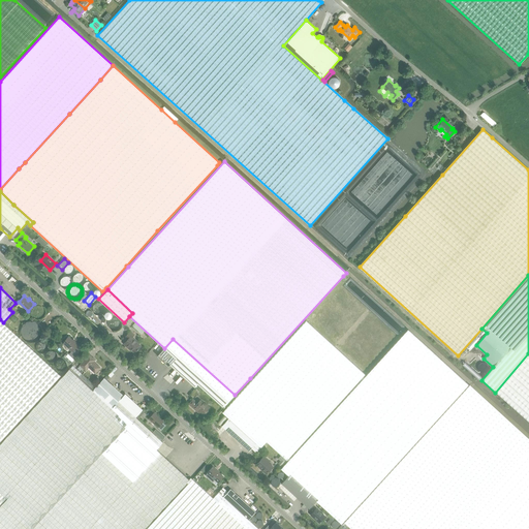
[(103,308),(103,307),(102,305),(101,304),(99,304),(97,304),(96,305),(95,306),(94,308),(95,310),(96,311),(97,312),(98,312),(100,312),(102,311),(102,310),(103,308)]
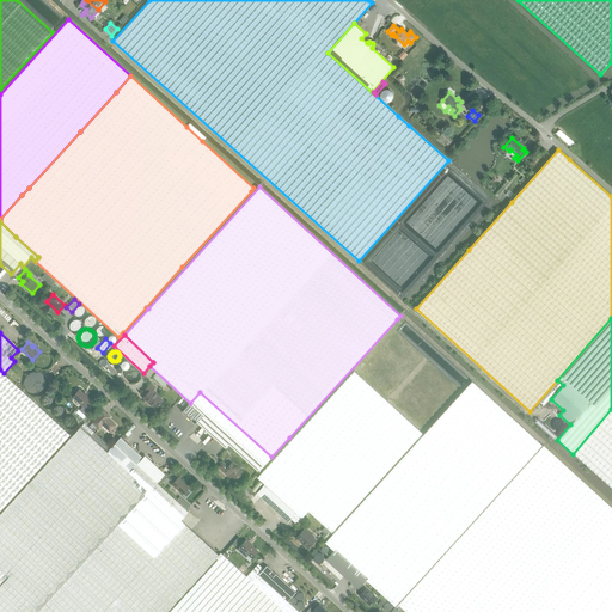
[(0,510),(71,434),(4,373),(0,369),(0,510)]
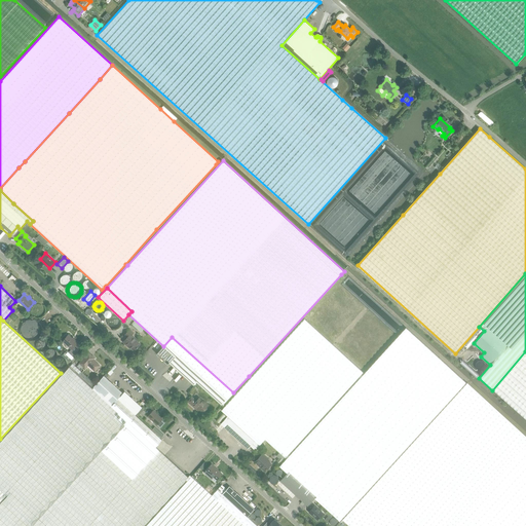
[(39,329),(38,327),(38,325),(37,324),(36,322),(34,321),(33,320),(31,320),(29,320),(27,320),(25,321),(24,322),(23,323),(22,324),(21,326),(21,328),(21,329),(21,331),(21,333),(22,334),(23,335),(25,337),(27,337),(28,338),(30,338),(32,338),(33,337),(34,337),(36,335),(37,334),(38,333),(38,331),(39,329)]
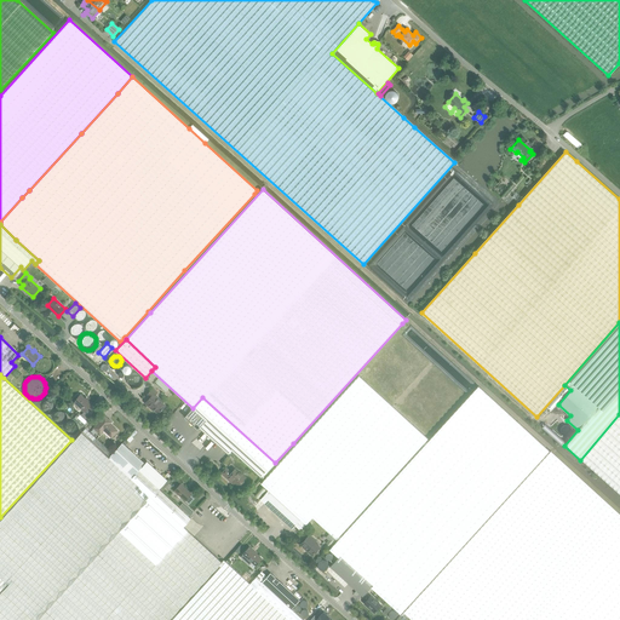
[(426,440),(356,377),(259,482),(268,491),(305,524),(308,521),(313,517),(336,539),(369,503),(426,440)]
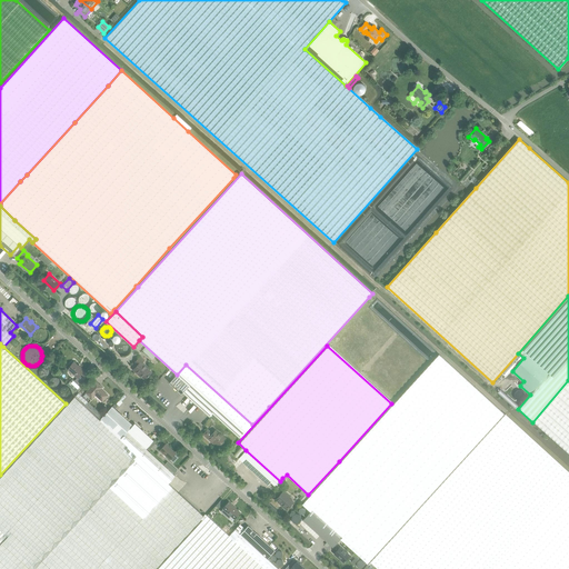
[(156,356),(147,348),(143,351),(152,359),(156,356)]
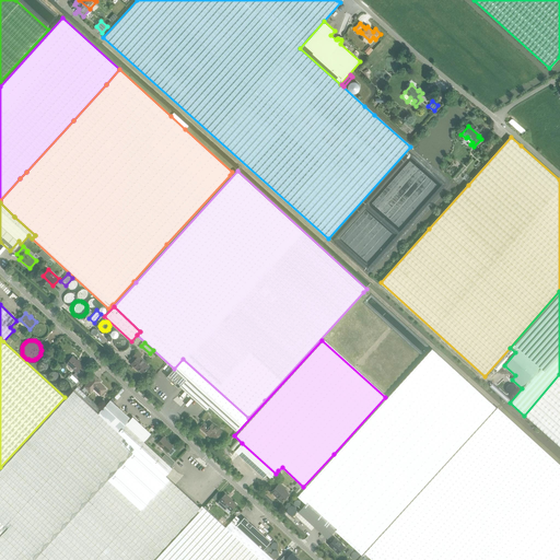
[(298,496),(306,503),(308,501),(338,528),(336,531),(361,553),(496,406),(432,348),(298,496)]
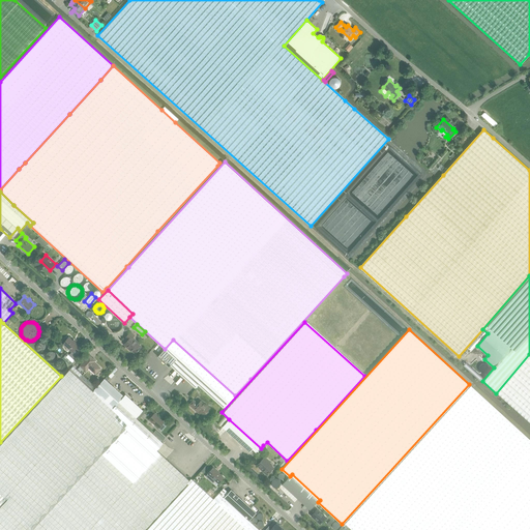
[(136,353),(142,346),(133,337),(135,335),(130,332),(126,336),(128,339),(125,343),(131,348),(130,349),(136,353)]
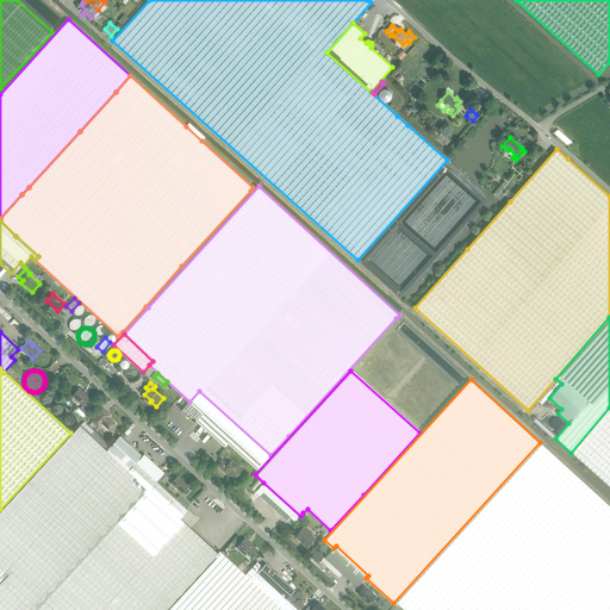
[(86,402),(91,397),(83,391),(83,392),(79,388),(73,396),(83,405),(80,409),(83,411),(88,406),(88,405),(86,402)]
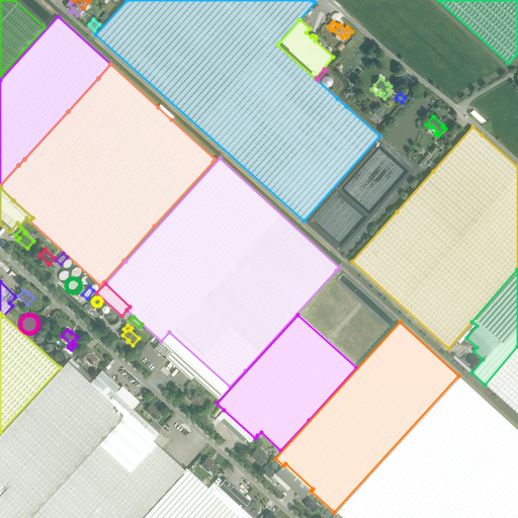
[(169,332),(161,341),(154,348),(165,358),(166,357),(191,379),(194,376),(219,399),(230,386),(169,332)]
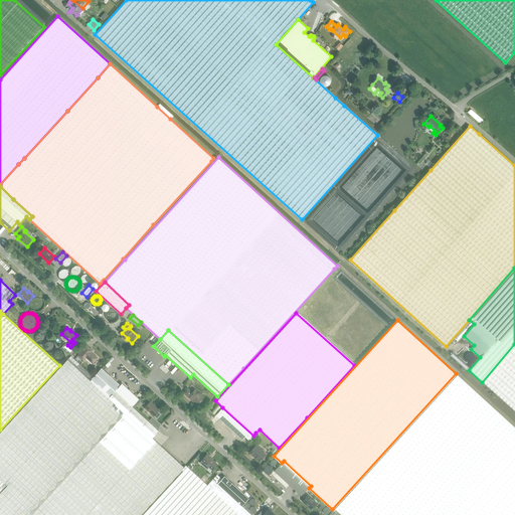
[(65,343),(61,348),(68,354),(72,349),(65,343)]
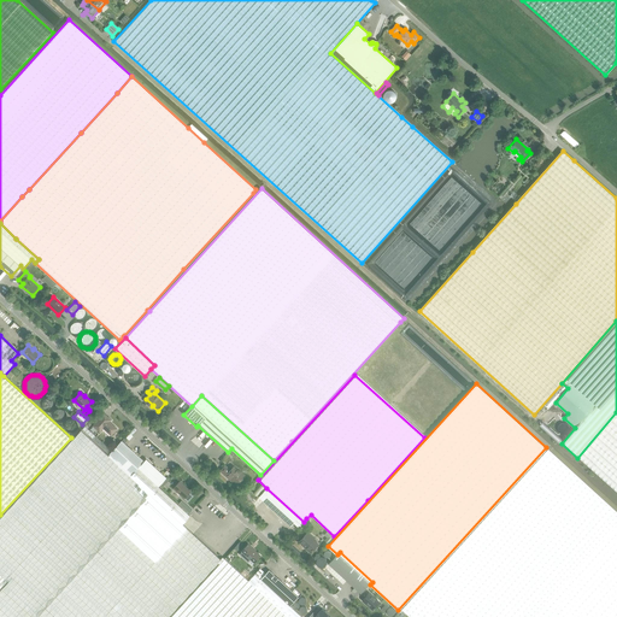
[(616,493),(616,412),(577,458),(616,493)]
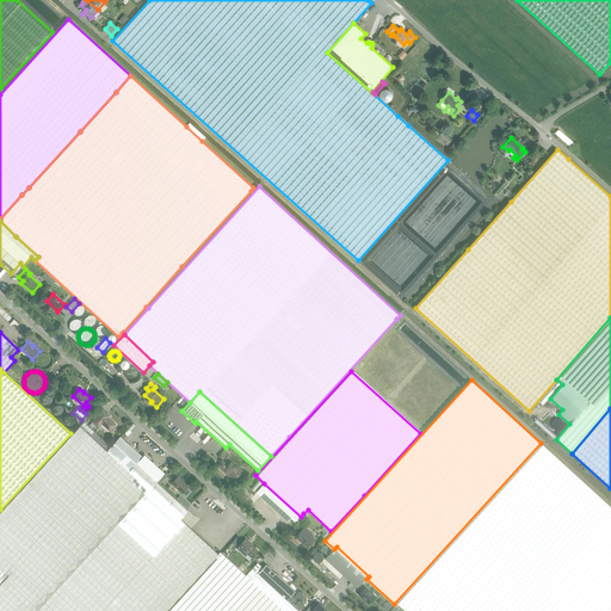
[(92,421),(96,425),(99,427),(103,424),(110,431),(116,424),(109,417),(110,415),(103,409),(92,421)]
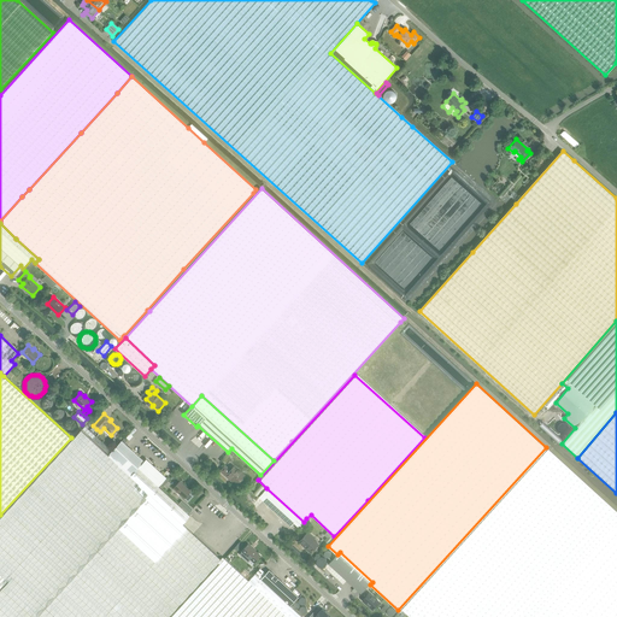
[(0,616),(166,616),(221,559),(182,524),(191,516),(158,486),(139,468),(133,475),(110,453),(109,453),(111,451),(93,434),(97,429),(93,425),(89,430),(84,425),(0,516),(0,616)]
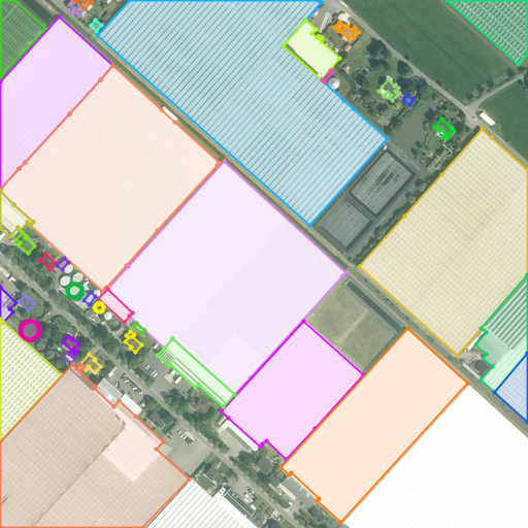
[(135,416),(142,408),(125,393),(124,395),(107,380),(104,376),(94,388),(113,406),(119,400),(135,416)]
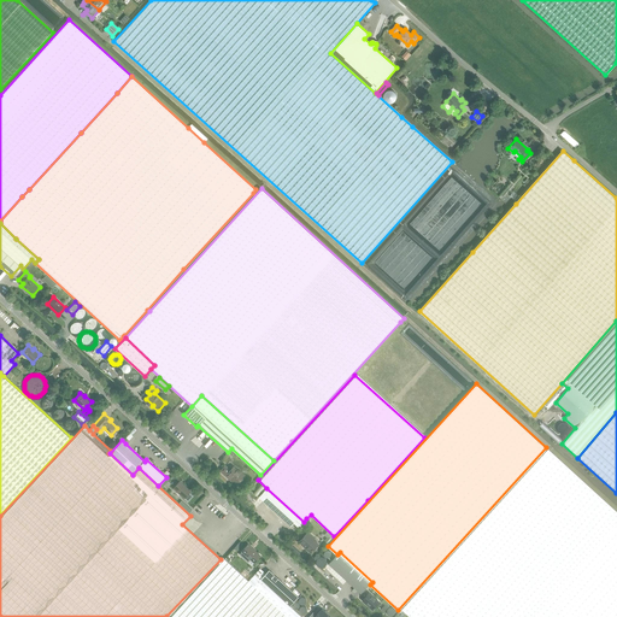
[(427,582),(401,609),(410,616),(526,616),(616,513),(616,511),(588,485),(548,448),(507,494),(456,550),(436,571),(427,582)]
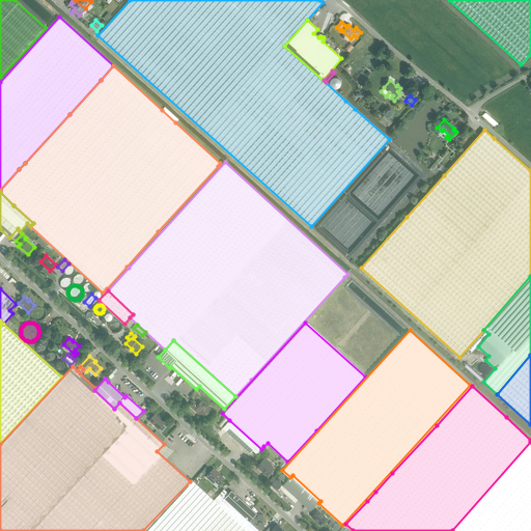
[(204,416),(211,410),(201,401),(198,404),(194,400),(190,404),(197,412),(198,411),(204,416)]
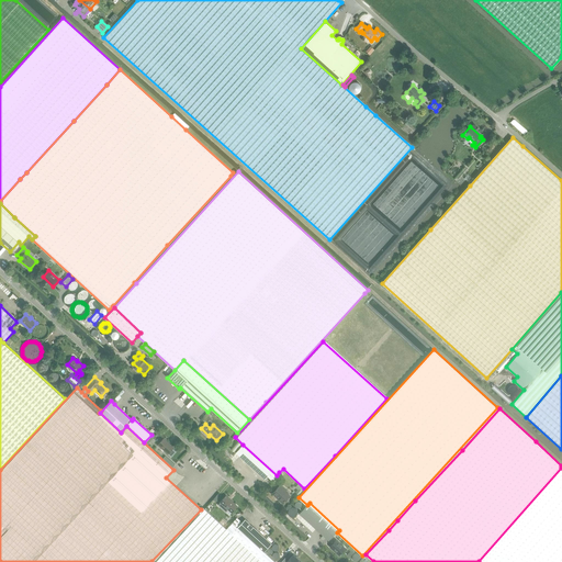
[(164,438),(158,445),(168,453),(171,457),(176,451),(172,448),(173,447),(164,438)]
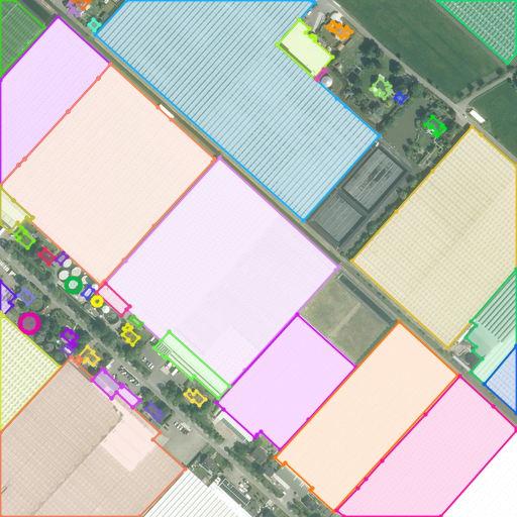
[(245,437),(250,442),(254,437),(223,409),(216,416),(243,440),(245,437)]
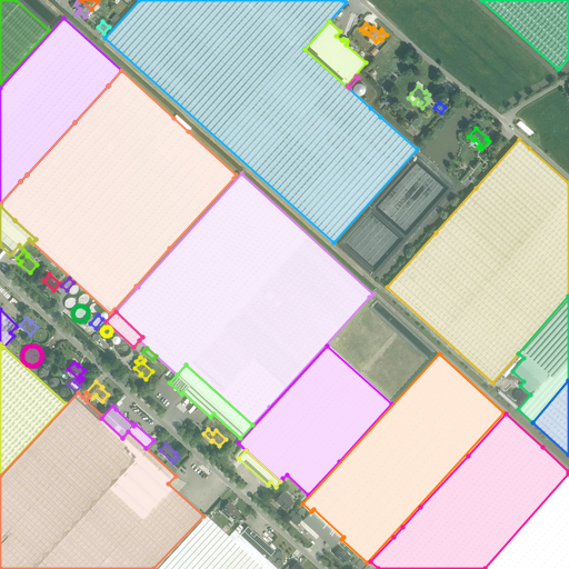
[(568,568),(568,473),(485,568),(568,568)]
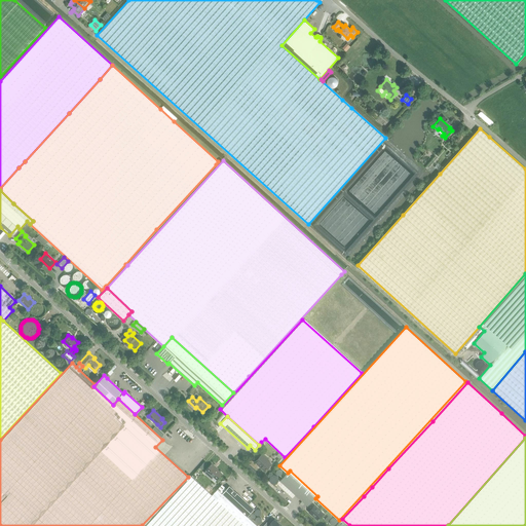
[(261,466),(265,471),(271,463),(268,460),(268,459),(262,453),(256,460),(261,465),(261,466)]
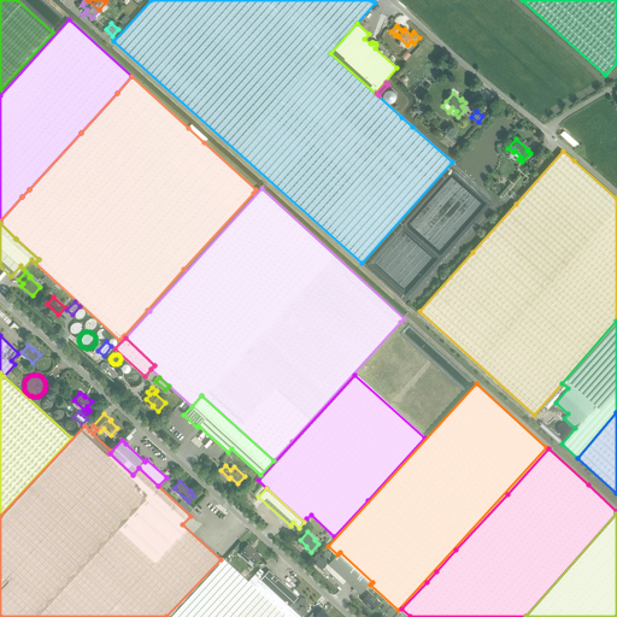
[(242,552),(240,554),(248,562),(251,559),(254,563),(260,556),(254,550),(248,545),(244,550),(241,551),(242,552)]
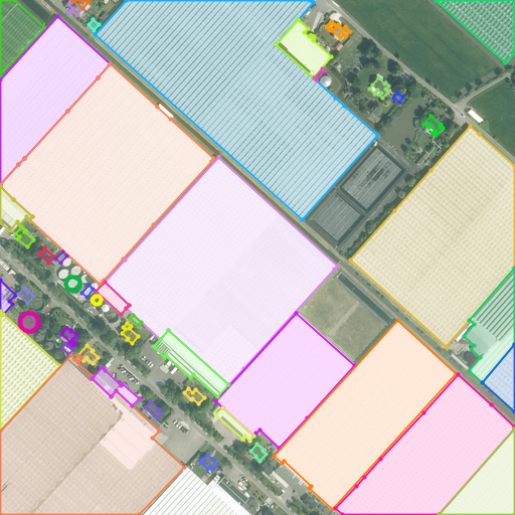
[(302,495),(309,488),(311,486),(284,461),(282,463),(275,470),(302,495)]
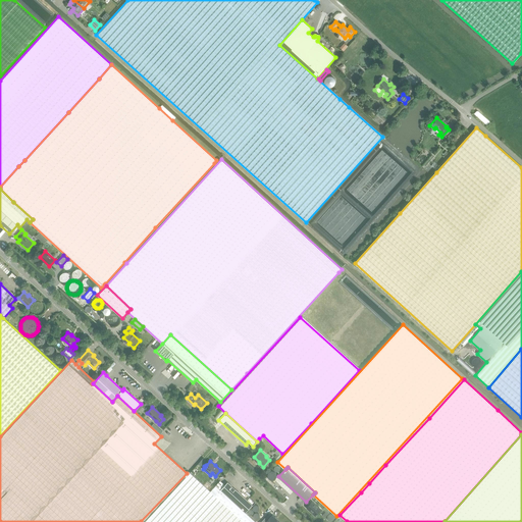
[(144,521),(255,521),(246,512),(216,485),(213,487),(210,491),(190,473),(150,516),(144,521)]
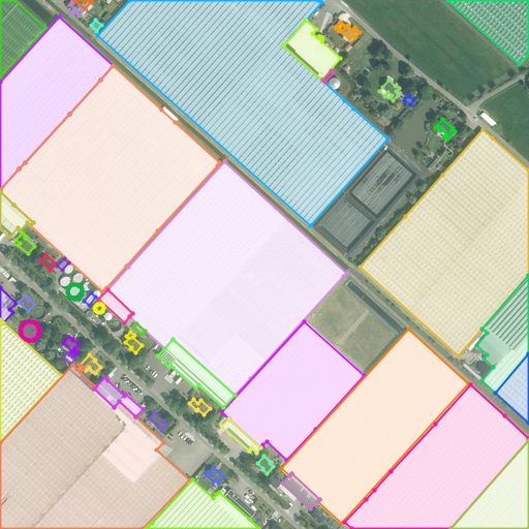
[(223,488),(219,492),(249,519),(255,511),(246,503),(230,489),(227,492),(223,488)]
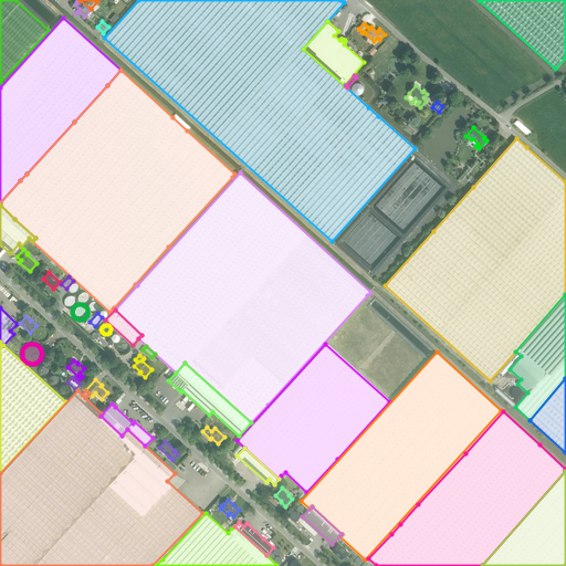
[(348,553),(339,544),(334,549),(339,555),(338,555),(342,559),(348,553)]
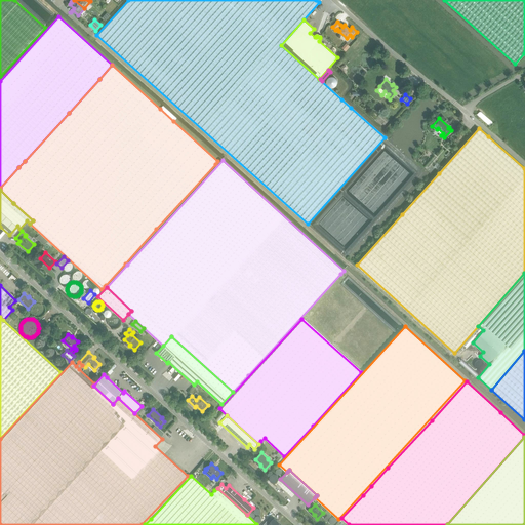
[(254,509),(253,511),(253,512),(253,514),(254,516),(255,517),(257,517),(259,517),(260,517),(261,516),(263,516),(263,515),(264,513),(264,512),(264,511),(263,510),(263,509),(261,508),(260,508),(259,507),(258,507),(256,508),(255,508),(254,509)]
